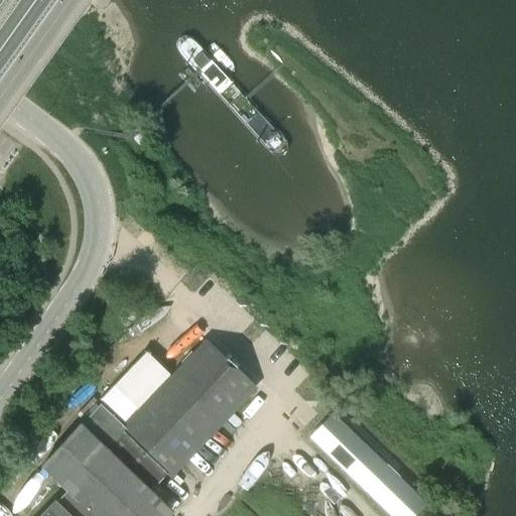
[(189,29),(171,45),(274,162),(292,147),(189,29)]
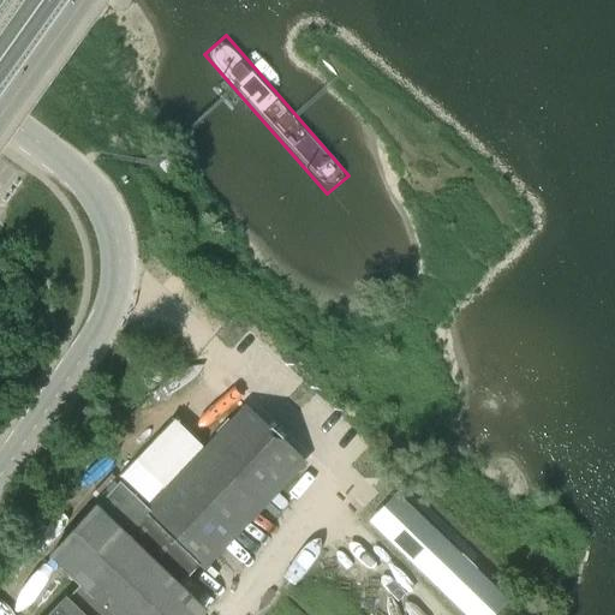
[(198,614),(204,610),(179,586),(198,567),(202,563),(298,463),(272,437),(246,413),(151,513),(130,494),(123,487),(119,483),(49,557),(64,572),(79,586),(51,614),(198,614)]
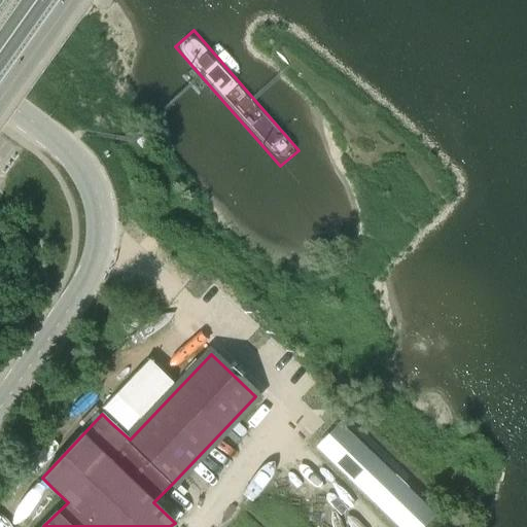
[(160,372),(146,359),(101,408),(104,411),(107,414),(114,420),(127,432),(172,385),(160,372)]
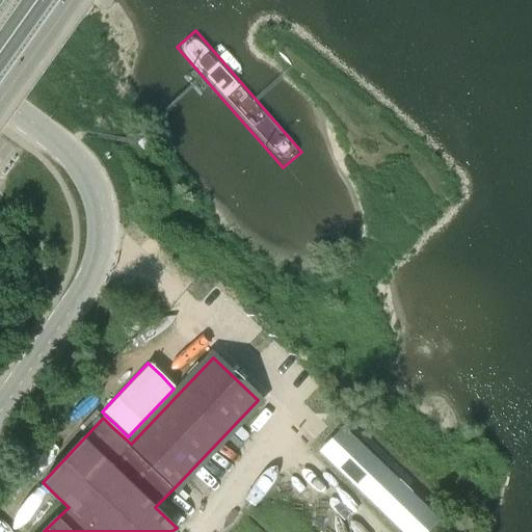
[(112,427),(115,424),(108,418),(106,421),(112,427)]
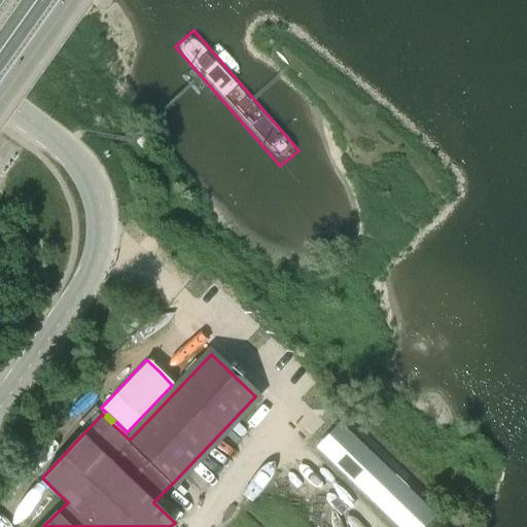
[(436,526),(441,522),(336,422),(314,444),(371,496),(373,493),(409,526),(436,526)]
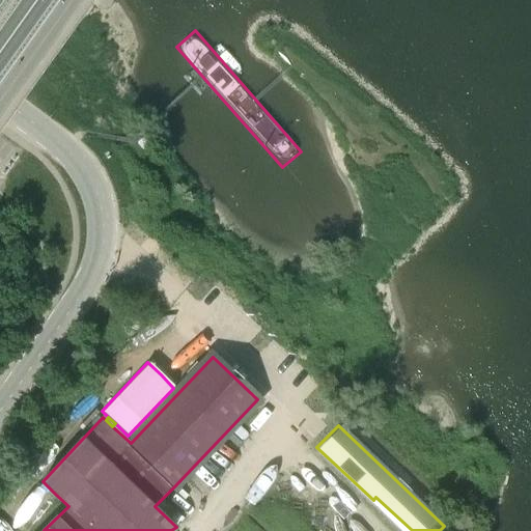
All buildings are outlined.
